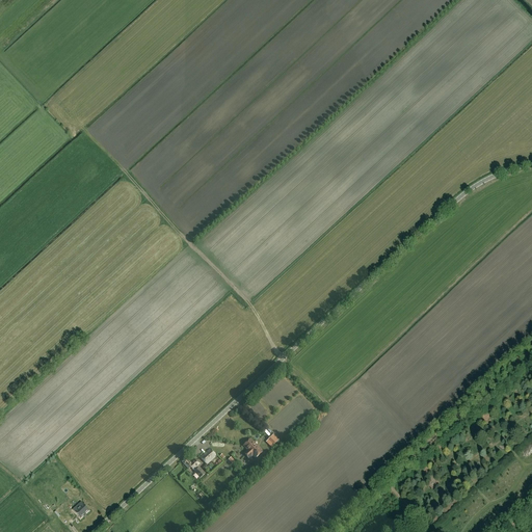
[(271,436),(268,440),(272,444),(270,446),(271,448),(277,442),(275,441),(271,436)]
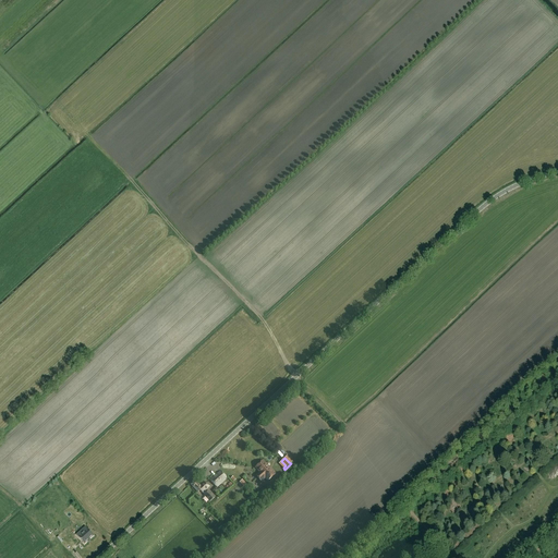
[(263,461),(255,468),(259,472),(262,474),(257,477),(262,482),(263,481),(265,478),(268,482),(276,474),(263,461)]
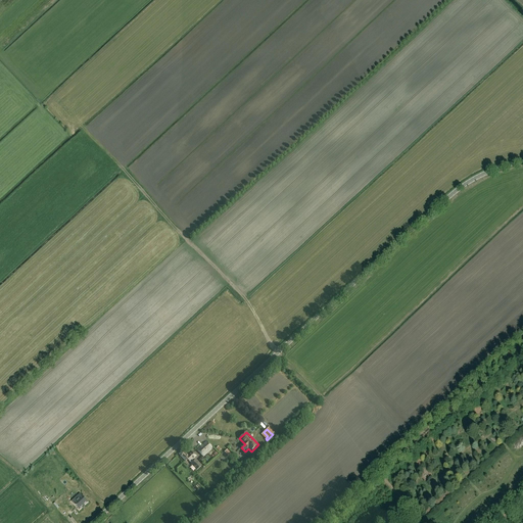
[(203,457),(212,448),(206,441),(197,449),(203,457)]
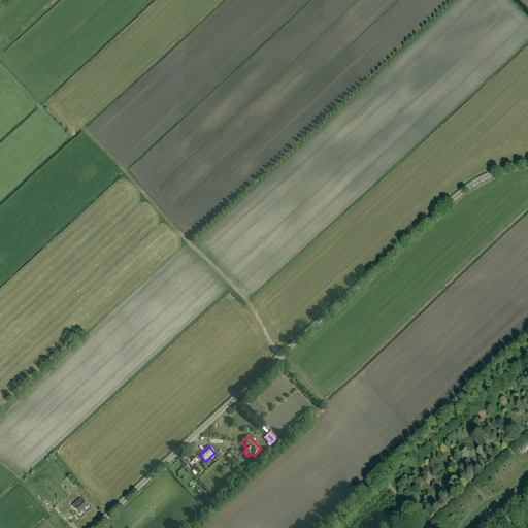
[(196,466),(194,464),(198,461),(194,457),(190,460),(185,455),(180,459),(188,466),(190,465),(192,466),(194,468),(199,474),(203,470),(198,464),(196,466)]
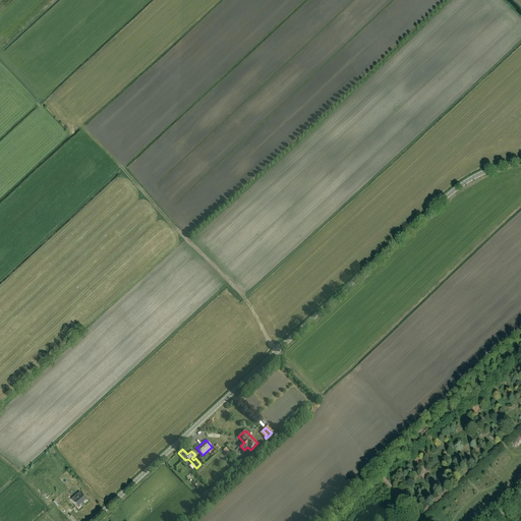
[(73,498),(71,500),(74,504),(78,508),(82,505),(88,501),(84,498),(81,494),(78,496),(76,498),(75,497),(73,498)]
